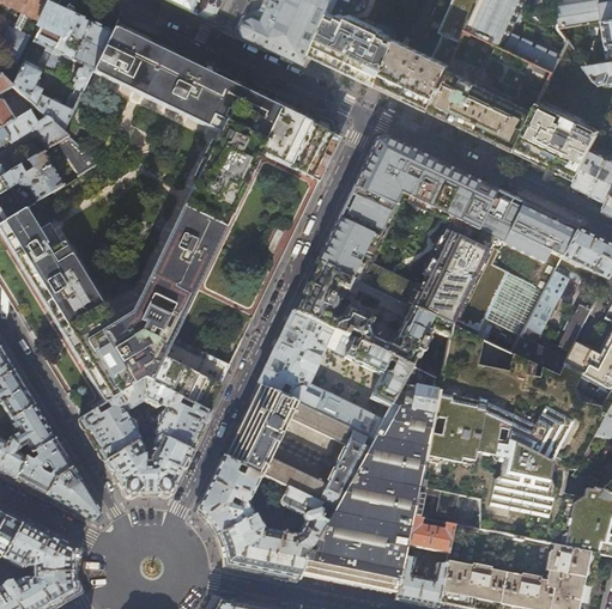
[(4,0),(43,19),(53,0),(4,0)]
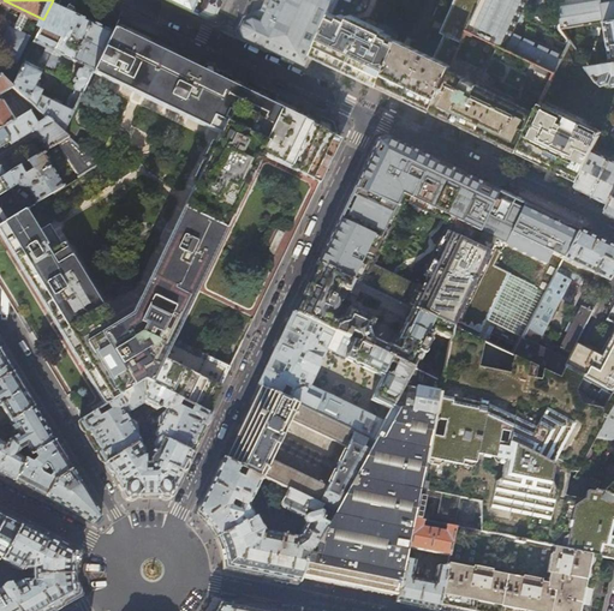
[(53,0),(43,19),(35,39),(43,42),(42,45),(53,51),(72,11),(65,7),(69,0),(53,0)]
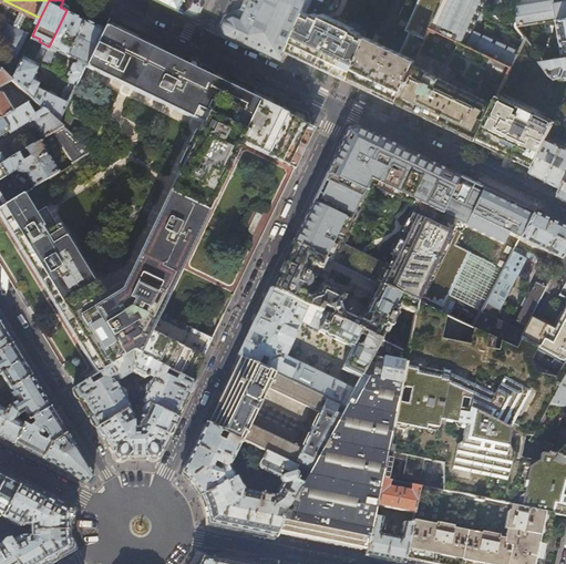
[(250,0),(248,6),(244,16),(236,12),(228,16),(224,23),(227,31),(259,47),(285,59),(290,47),(311,0),(250,0)]
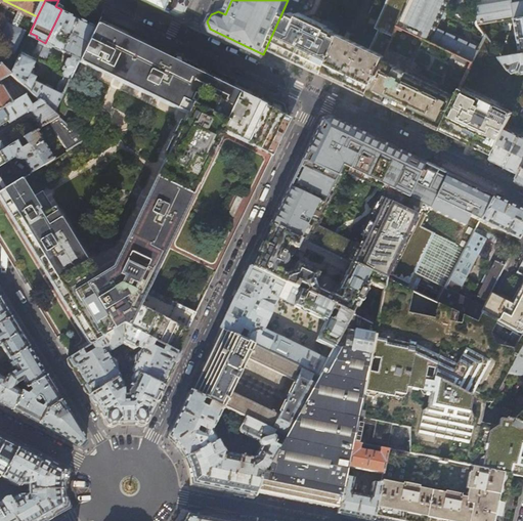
[(288,0),(268,43),(298,57),(324,70),(342,32),(300,12),(306,0),(288,0)]
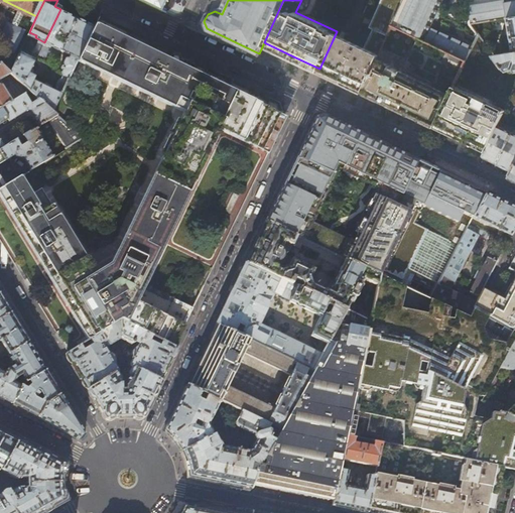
[(380,0),(369,24),(374,26),(365,44),(337,31),(319,69),(339,78),(363,90),(378,56),(394,21),(403,0),(380,0)]
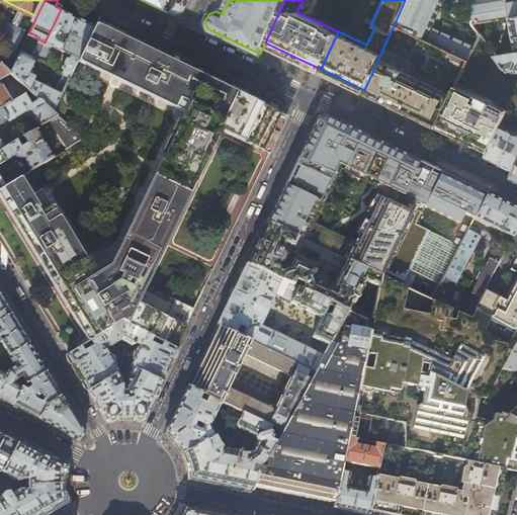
[(405,0),(396,21),(423,34),(469,57),(477,44),(449,30),(442,27),(434,23),(444,0),(405,0)]
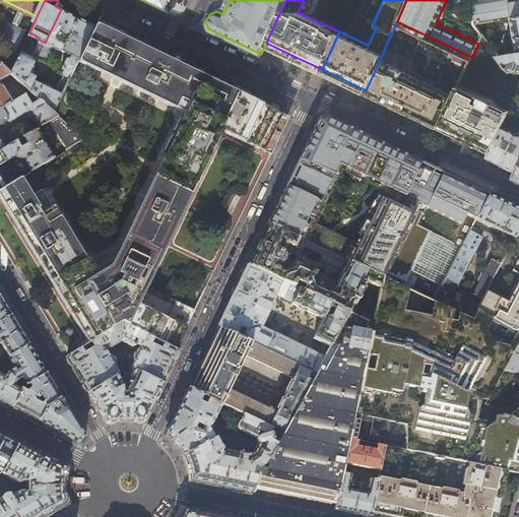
[(490,0),(473,3),(474,11),(465,13),(466,19),(479,17),(479,20),(514,14),(518,13),(518,0),(490,0)]
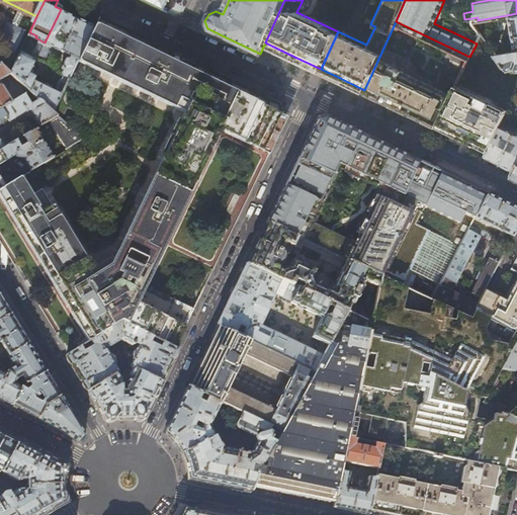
[(68,12),(61,9),(45,43),(40,53),(46,55),(51,46),(62,51),(63,49),(78,17),(68,12)]
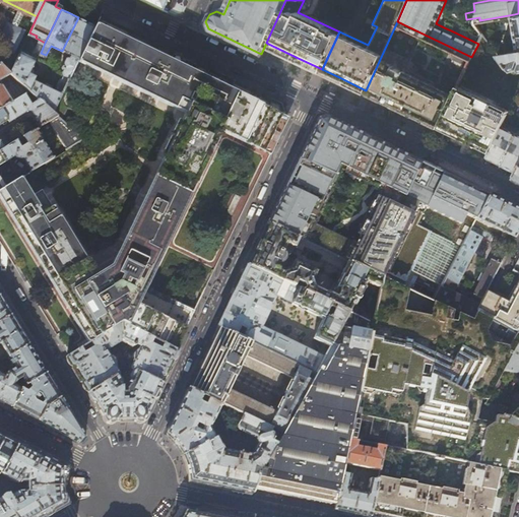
[(279,134),(287,116),(282,101),(263,91),(230,75),(202,62),(174,49),(149,37),(101,13),(101,14),(99,18),(95,25),(54,111),(57,114),(82,137),(67,146),(53,155),(30,169),(5,185),(0,188),(0,239),(4,246),(15,264),(28,285),(47,317),(60,337),(69,352),(121,321),(176,347),(186,326),(178,322),(180,318),(183,319),(187,311),(185,309),(187,304),(146,284),(164,248),(212,271),(221,253),(230,236),(239,218),(258,178),(279,134)]
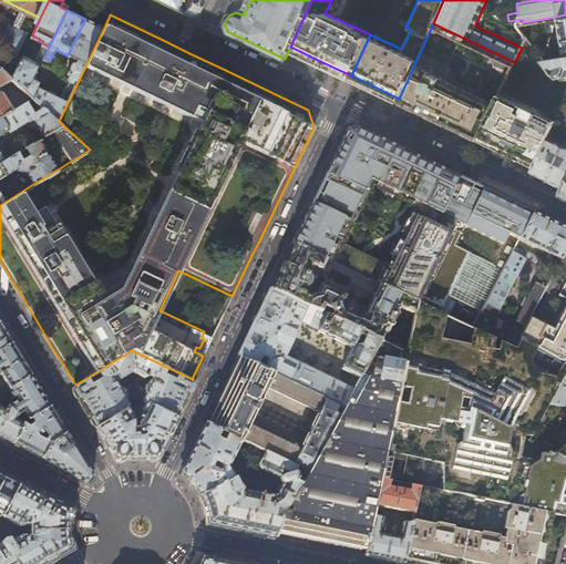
[(69,77),(70,80),(68,84),(67,83),(65,84),(62,91),(62,93),(63,93),(61,98),(45,90),(38,85),(35,84),(31,95),(32,98),(40,104),(59,121),(104,28),(93,22),(85,19),(69,53),(78,58),(76,61),(74,61),(73,61),(69,71),(69,72),(71,73),(69,77)]
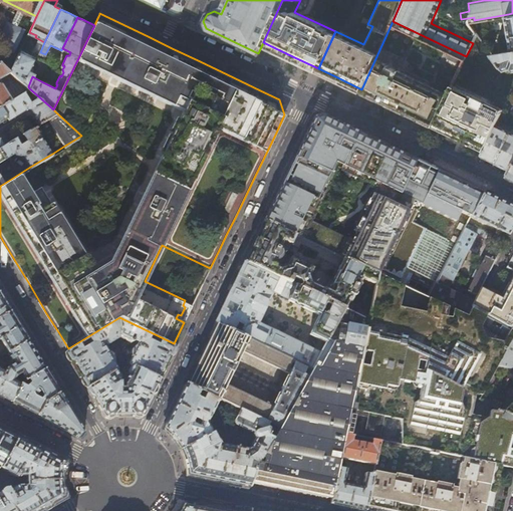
[(446,30),(450,22),(443,19),(439,27),(446,30)]
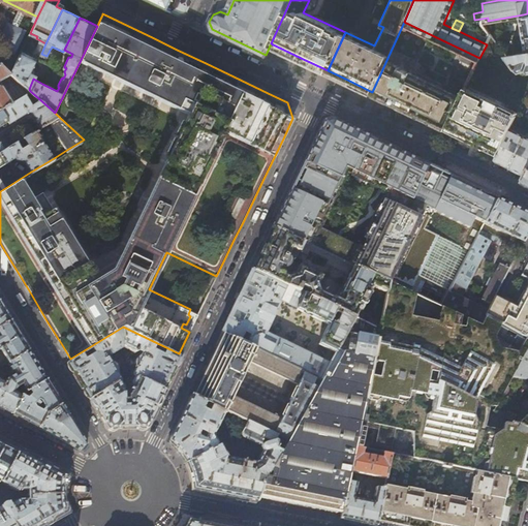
[(0,39),(14,48),(17,49),(24,33),(7,25),(0,38),(0,39)]
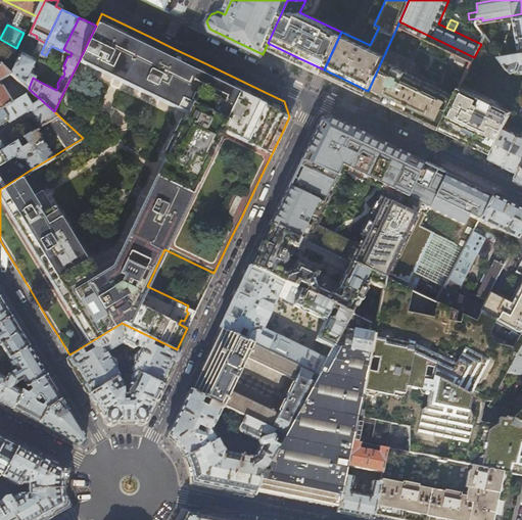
[(462,84),(474,57),(427,35),(410,69),(408,68),(397,64),(397,63),(383,57),(368,91),(394,104),(440,126),(462,84)]
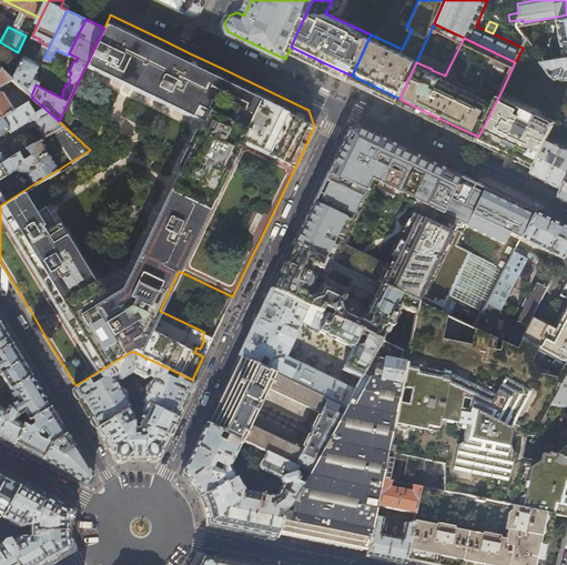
[(16,51),(0,42),(0,47),(13,54),(16,51)]
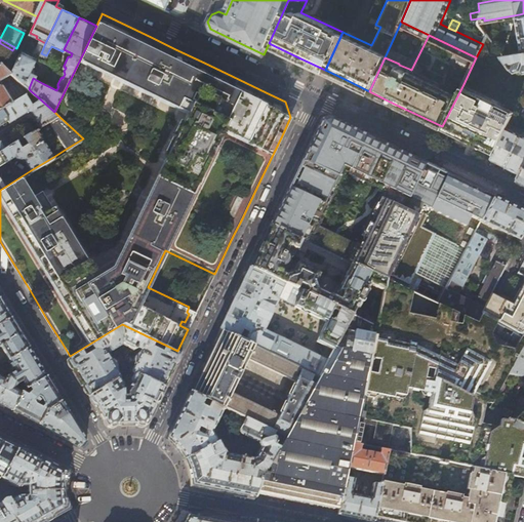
[(523,50),(506,53),(517,69),(523,68),(523,50)]
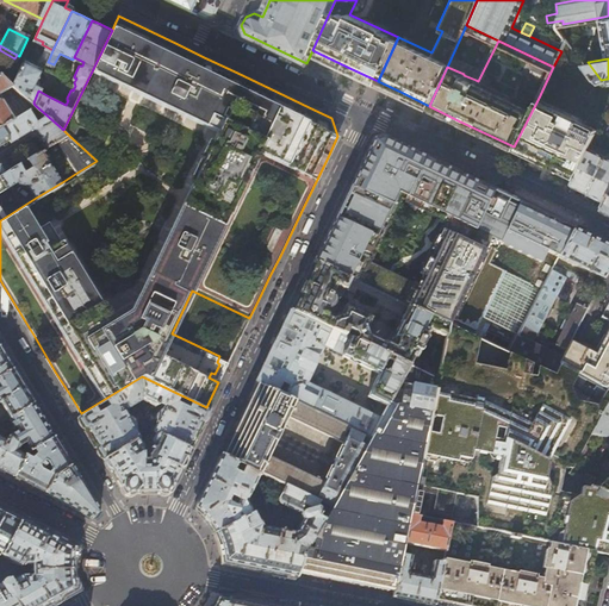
[(32,88),(41,70),(35,68),(35,64),(30,63),(28,64),(23,62),(12,83),(12,85),(33,102),(38,91),(32,88)]
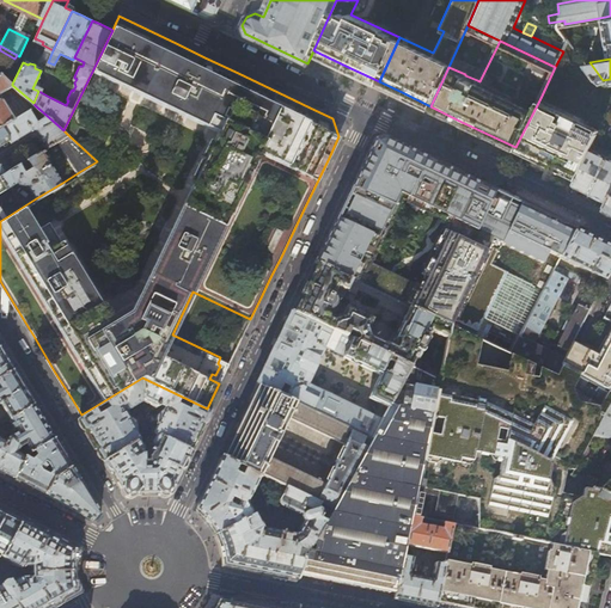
[(12,84),(0,73),(0,126),(14,117),(0,93),(0,92),(12,85),(12,84)]
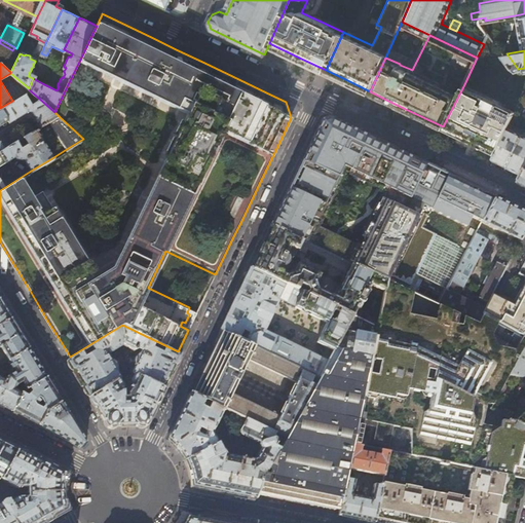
[(470,87),(464,84),(443,126),(452,132),(475,142),(485,147),(495,152),(511,121),(515,112),(469,89),(470,87)]
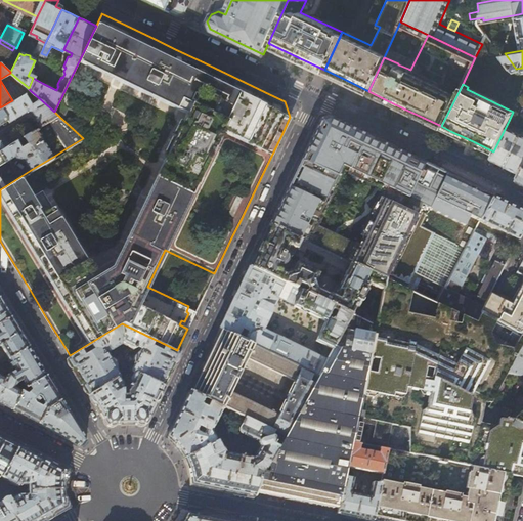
[(26,92),(12,100),(0,107),(0,127),(28,110),(33,111),(42,125),(50,120),(57,115),(54,112),(37,96),(31,100),(26,92)]
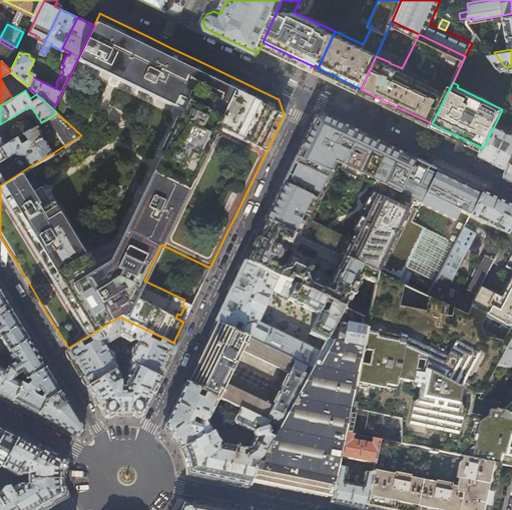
[(322,111),(315,114),(272,201),(265,217),(378,271),(428,295),(435,280),(463,226),(449,218),(433,251),(415,241),(430,211),(438,214),(442,205),(450,209),(453,201),(471,210),(483,189),(408,153),(365,133),(322,111)]
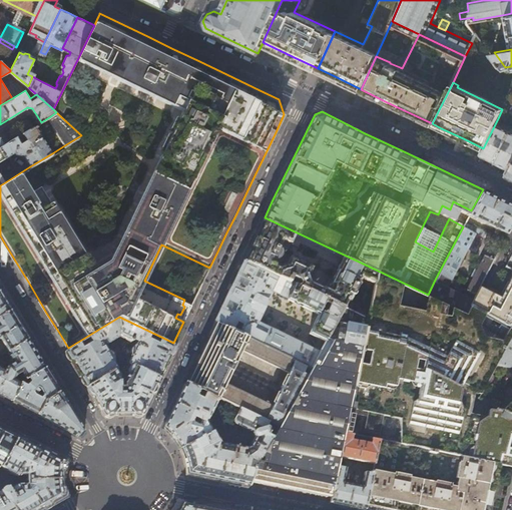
[(81,135),(56,112),(49,117),(66,144),(81,135)]
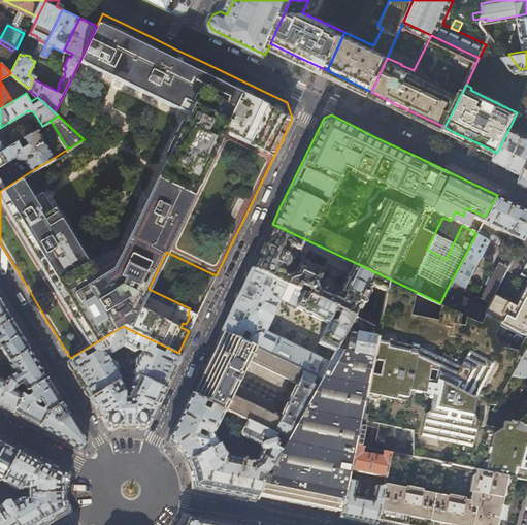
[(518,124),(513,122),(497,153),(495,157),(498,159),(511,164),(526,133),(516,128),(518,124)]
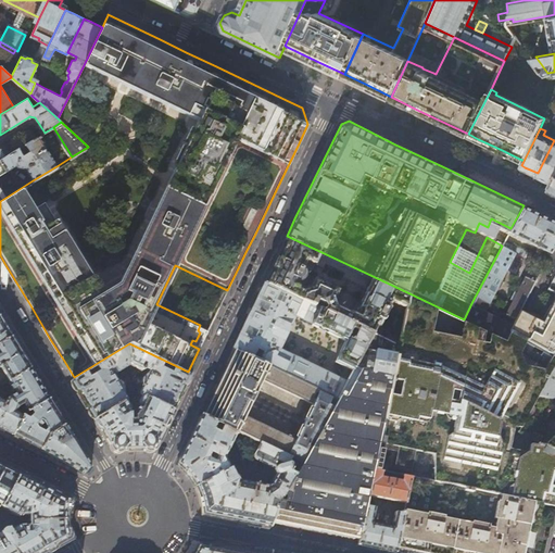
[(38,136),(8,155),(0,159),(0,201),(5,198),(0,188),(0,174),(16,164),(17,165),(25,168),(33,180),(57,166),(38,136)]
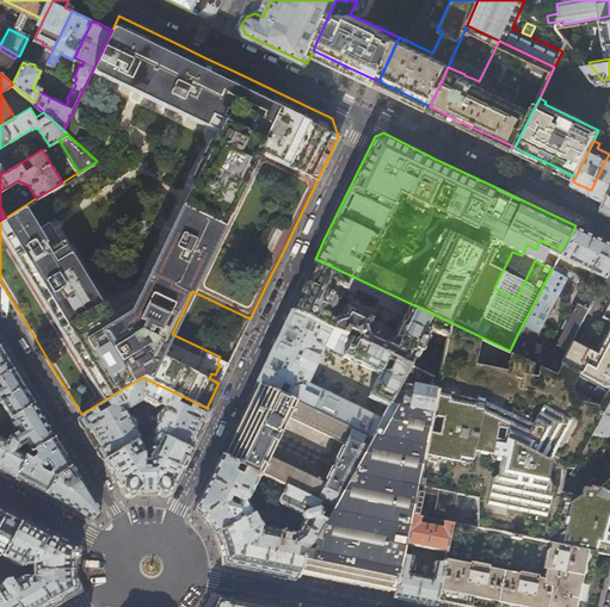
[(609,154),(591,190),(604,196),(609,198),(609,154)]
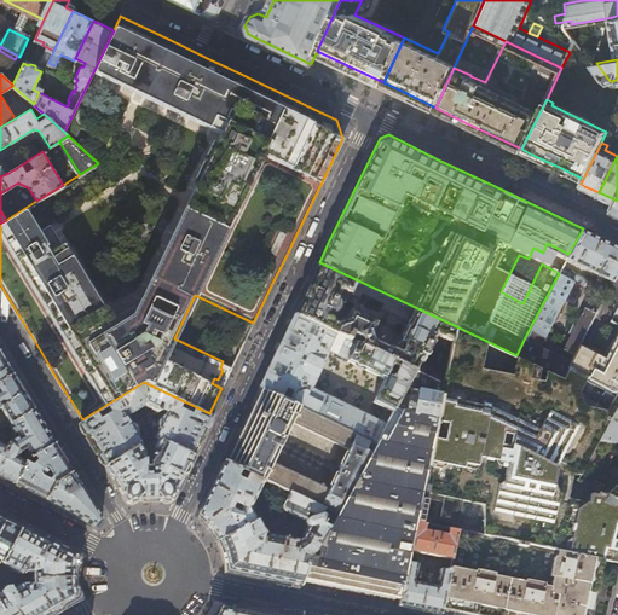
[(583,228),(569,254),(567,257),(571,260),(613,280),(617,271),(617,245),(598,236),(583,228)]
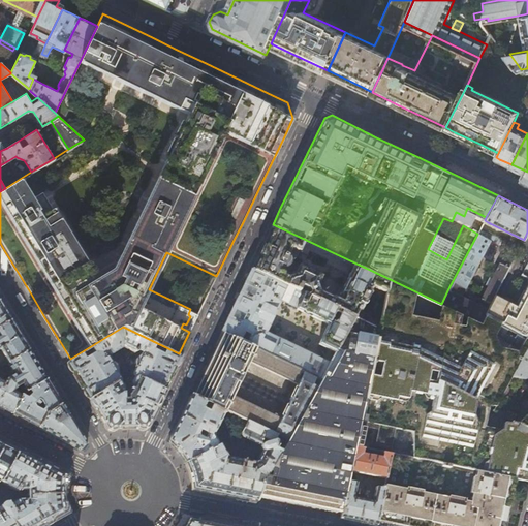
[(273,224),(261,248),(253,266),(288,283),(354,314),(355,315),(360,307),(362,308),(365,302),(366,302),(367,300),(366,299),(374,283),(387,289),(390,279),(273,224)]
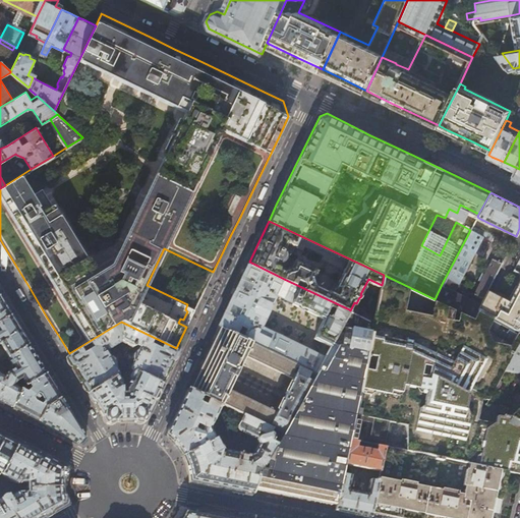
[(483,253),(494,233),(477,225),(474,223),(470,230),(442,284),(455,290),(456,286),(467,266),(469,262),(472,255),(474,251),(475,249),(483,253)]
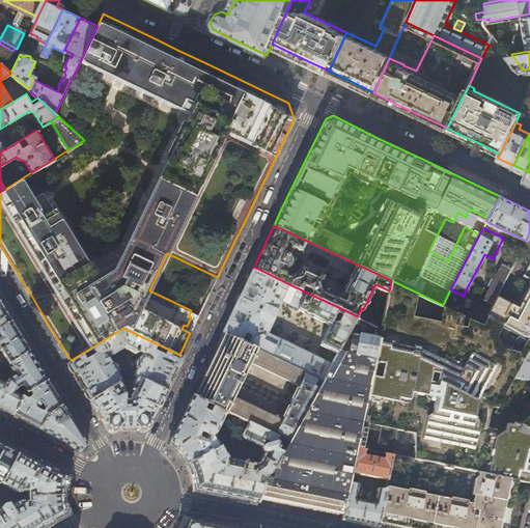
[(515,259),(521,250),(519,249),(513,258),(508,255),(506,256),(494,278),(490,285),(482,299),(493,304),(498,294),(515,259)]
